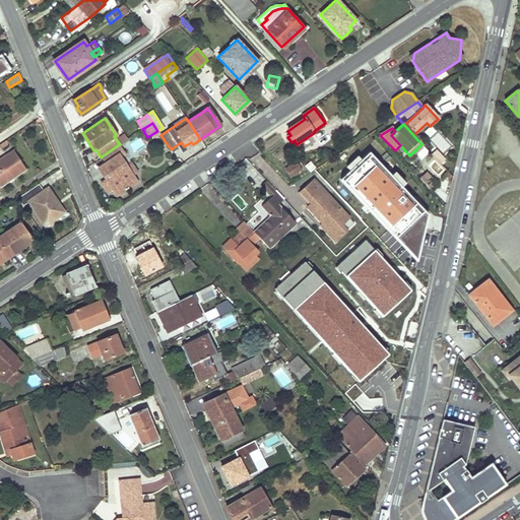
[(124,154),(118,145),(102,156),(106,164),(99,169),(108,183),(104,186),(107,191),(112,188),(116,195),(136,181),(132,174),(136,172),(134,169),(132,166),(128,169),(121,156),(124,154)]
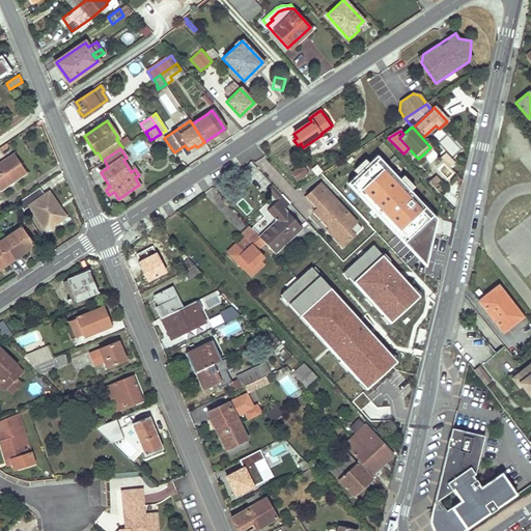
[(452,161),(445,152),(440,157),(448,165),(452,161)]
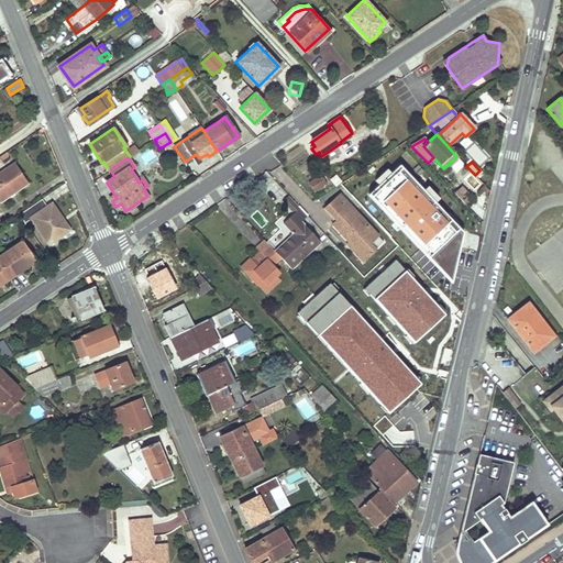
[(0,201),(28,184),(14,163),(0,172),(0,201)]
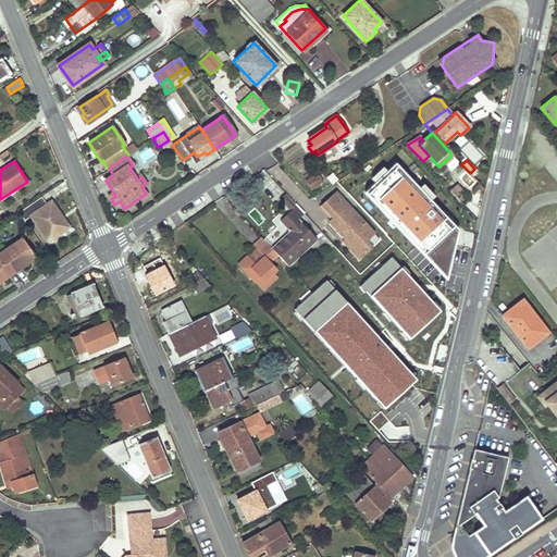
[(457,229),(394,162),(363,190),(441,271),(445,272),(447,271),(457,229)]
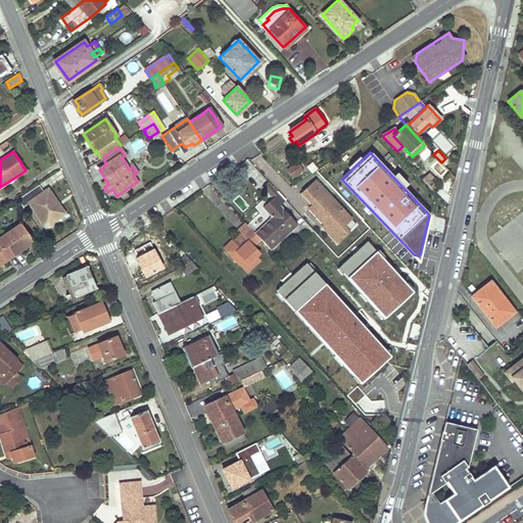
[(299,163),(290,169),(294,177),(303,172),(299,163)]
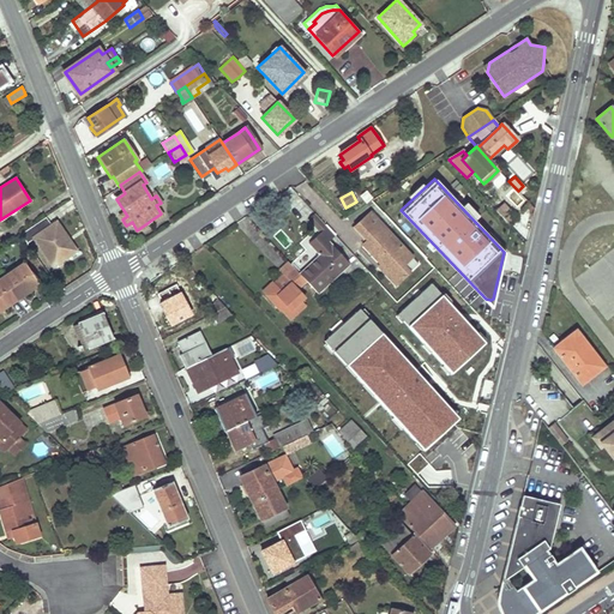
[(517,218),(503,203),(497,210),(510,224),(517,218)]
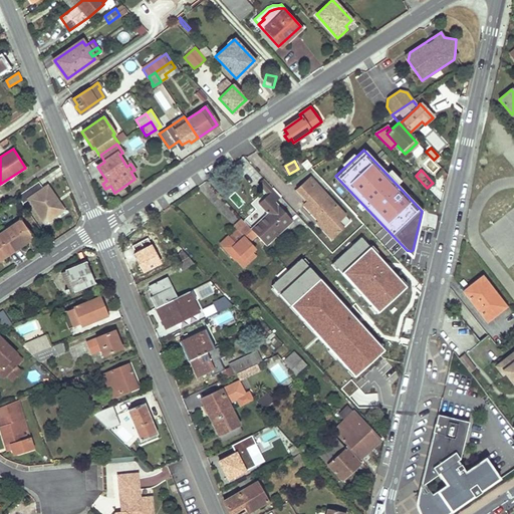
[(256,236),(266,246),(292,222),(275,203),(280,197),(263,179),(258,185),(268,196),(259,204),(268,213),(251,229),(256,236)]
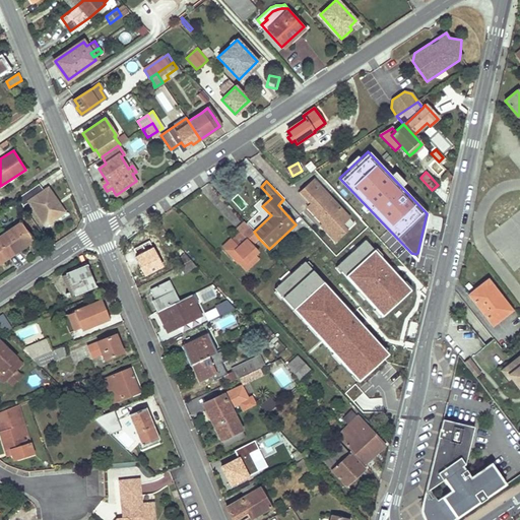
[(313,181),(300,193),(311,203),(307,207),(322,223),(320,225),(334,242),(345,231),(340,224),(347,217),(313,181)]
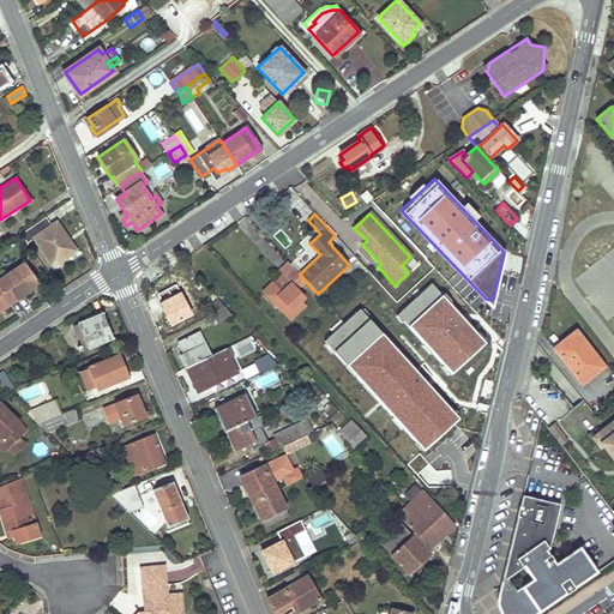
[(53,265),(62,259),(72,253),(64,238),(66,236),(56,222),(52,226),(46,217),(20,234),(26,242),(35,238),(53,265)]
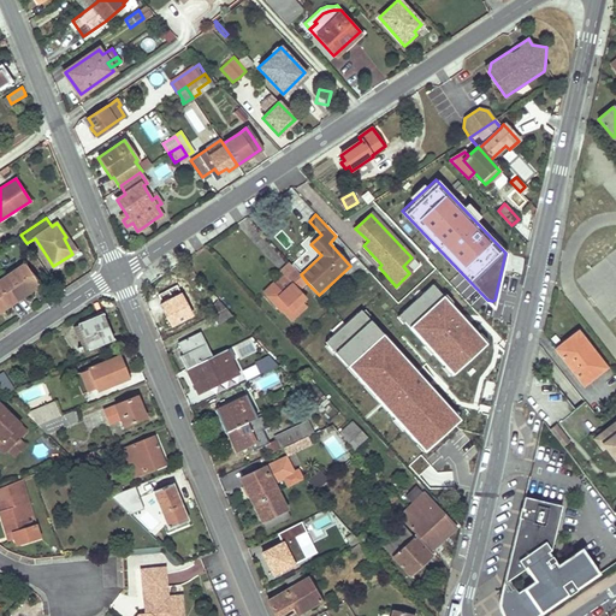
[(307,283),(301,274),(290,264),(280,272),(283,276),(291,284),(283,292),(274,283),(264,292),(280,312),(282,311),(289,304),(297,314),(304,307),(301,302),(306,298),(298,290),(307,283)]
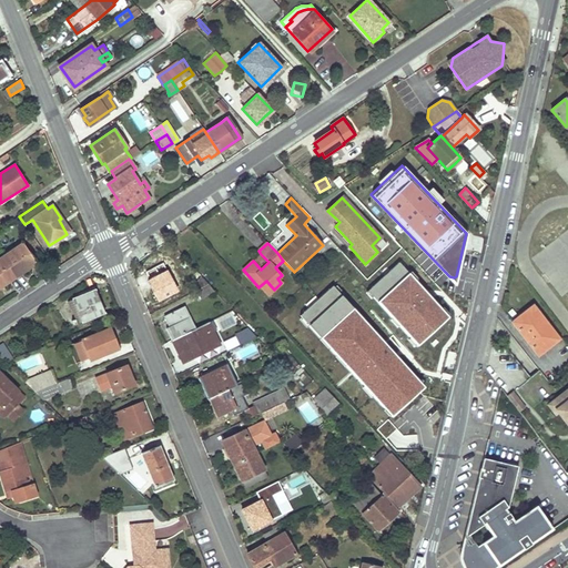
[(2,259),(14,277),(28,269),(27,265),(34,260),(23,244),(2,259)]
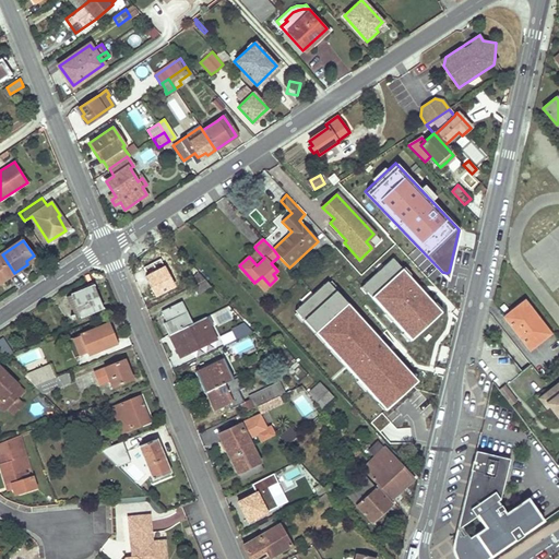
[(257,250),(249,257),(257,265),(264,258),(257,250)]
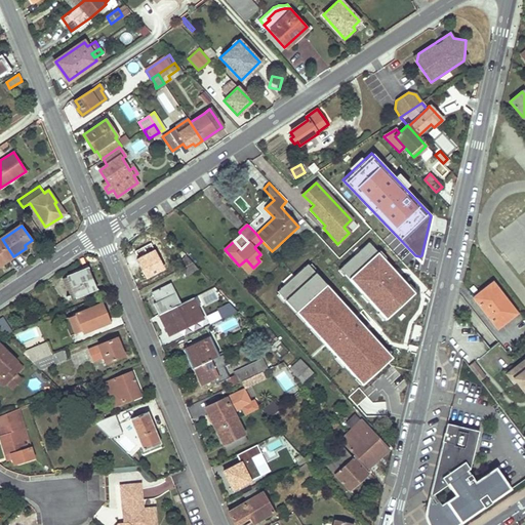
[(2,265),(13,256),(2,239),(0,240),(0,260),(1,263),(2,265)]
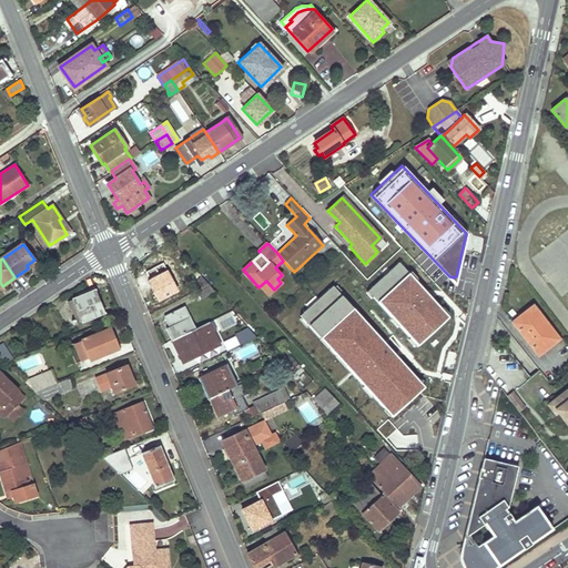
[(439,307),(398,262),(365,290),(415,345),(445,317),(437,311),(439,307)]
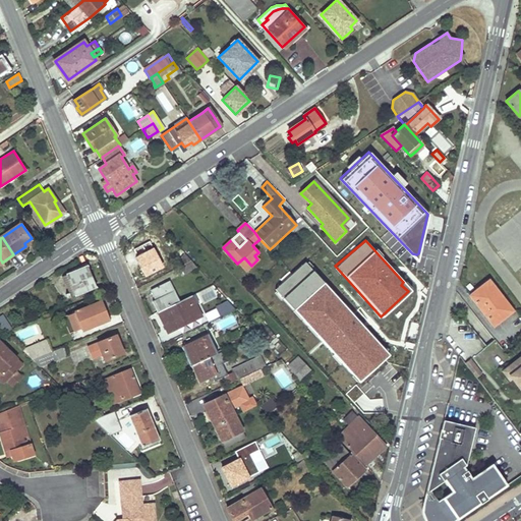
[(139,266),(145,277),(162,267),(149,243),(134,251),(141,265),(139,266)]
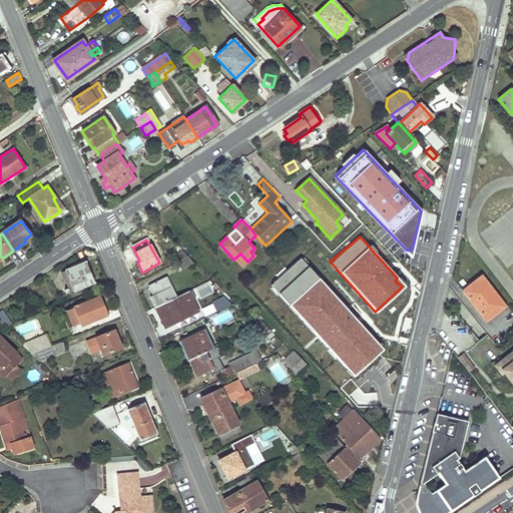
[(181,261),(188,257),(177,245),(172,250),(181,261)]
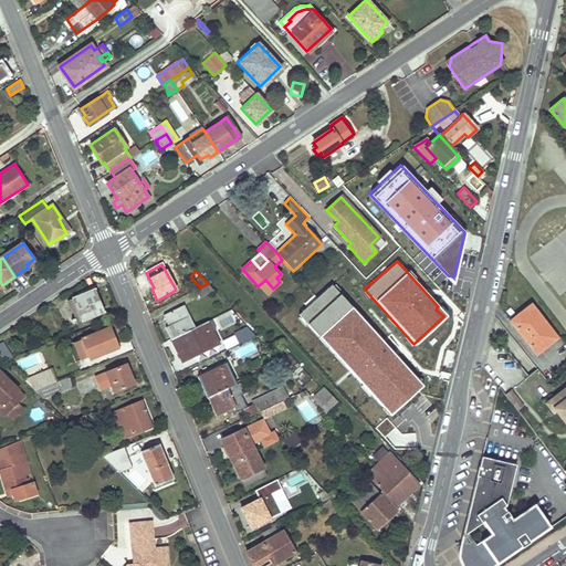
[(259,285),(268,294),(273,289),(265,280),(259,285)]
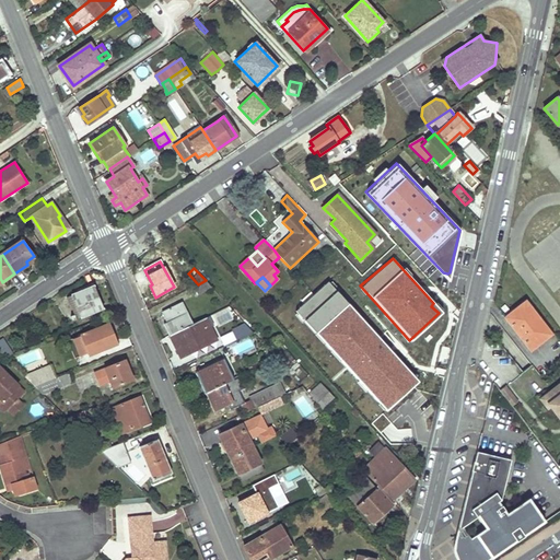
[(193,287),(197,295),(211,288),(206,280),(198,284),(193,287)]
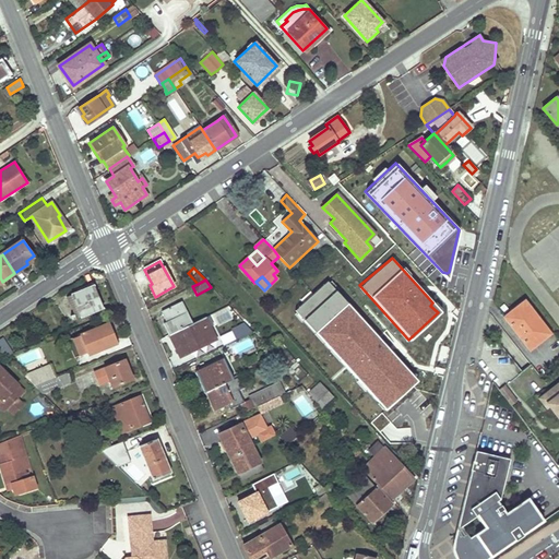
[(329,282),(296,310),(383,408),(416,380),(329,282)]
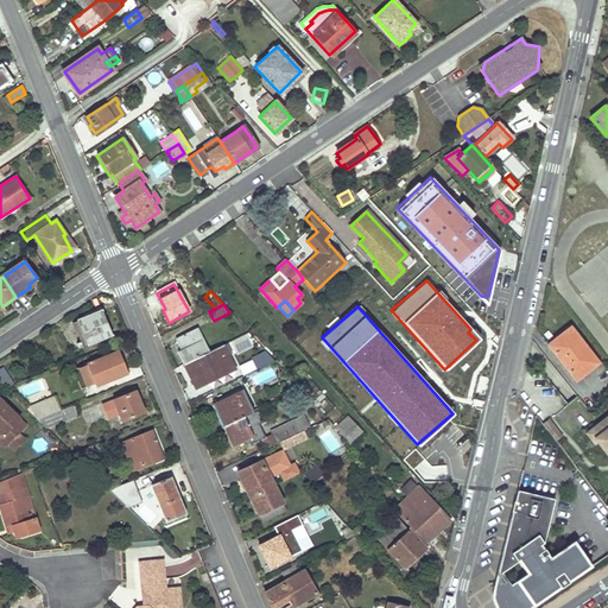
[(112,334),(107,322),(102,310),(78,320),(83,333),(87,343),(112,334)]
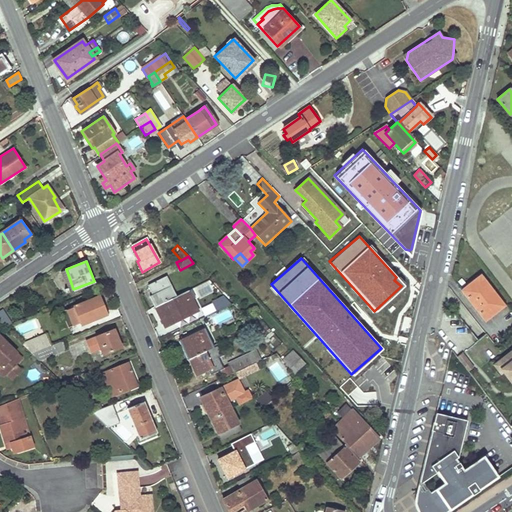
[(484,320),(503,306),(480,276),(461,291),(484,320)]
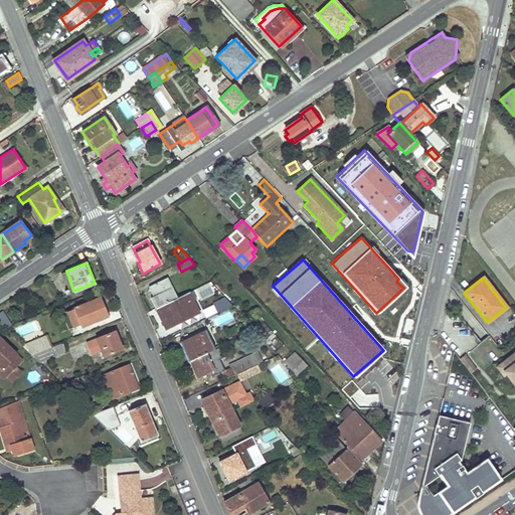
[(151,299),(156,309),(177,299),(167,279),(149,288),(154,298),(151,299)]
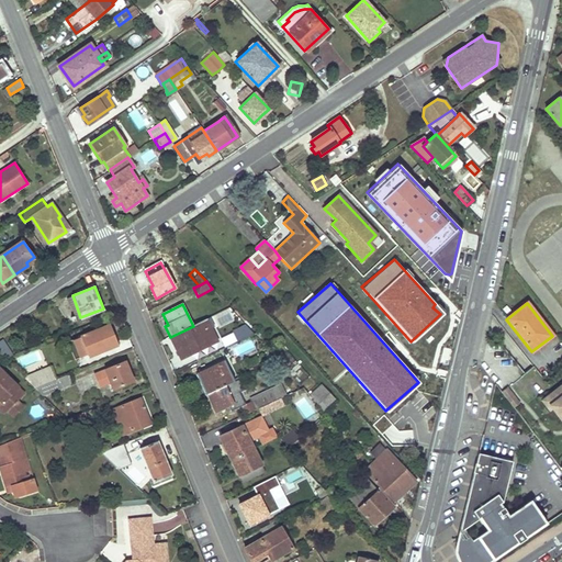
[(193,326),(170,337),(180,359),(216,341),(210,328),(206,330),(202,322),(193,326)]
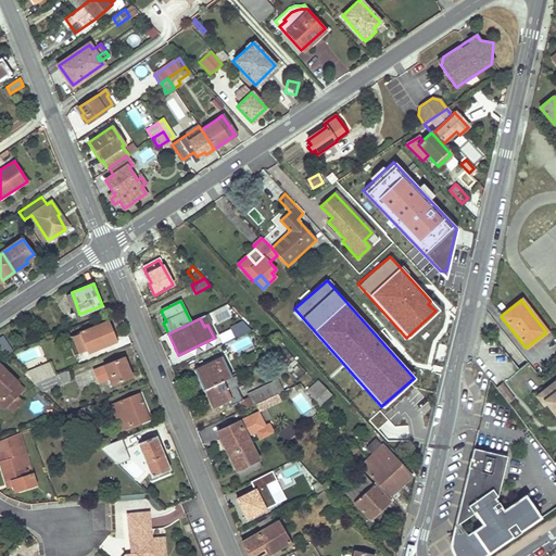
[(109,320),(67,337),(74,354),(86,350),(87,352),(116,341),(109,320)]
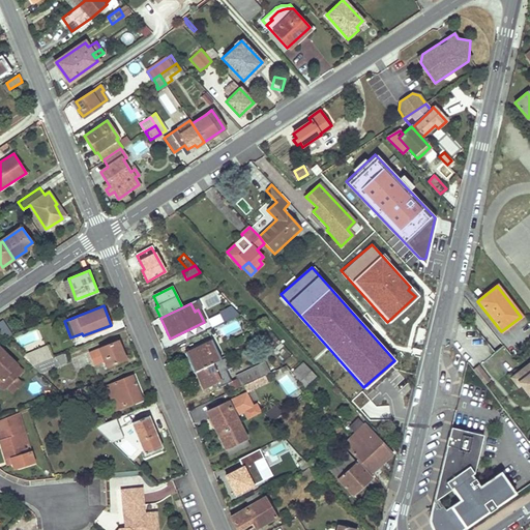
[(239,315),(235,311),(231,306),(218,312),(224,323),(239,315)]
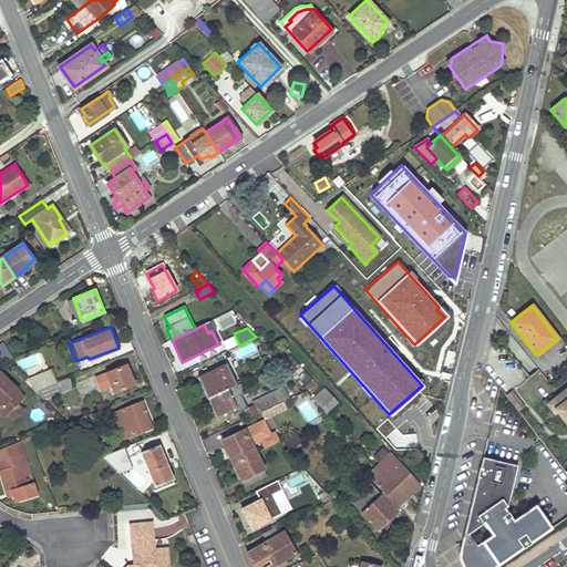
[(0,356),(4,361),(9,360),(12,358),(2,344),(0,346),(0,356)]
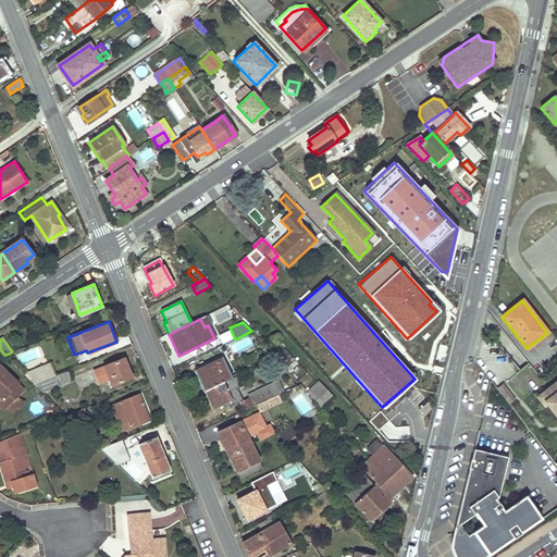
[(98,382),(110,376),(113,384),(132,376),(124,358),(94,370),(98,382)]
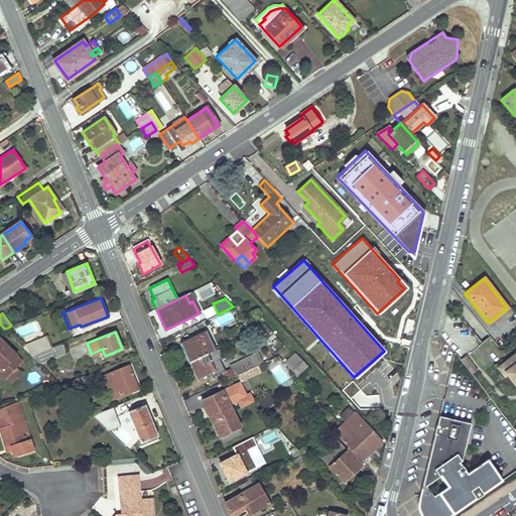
[(189,363),(215,351),(207,333),(180,345),(189,363)]
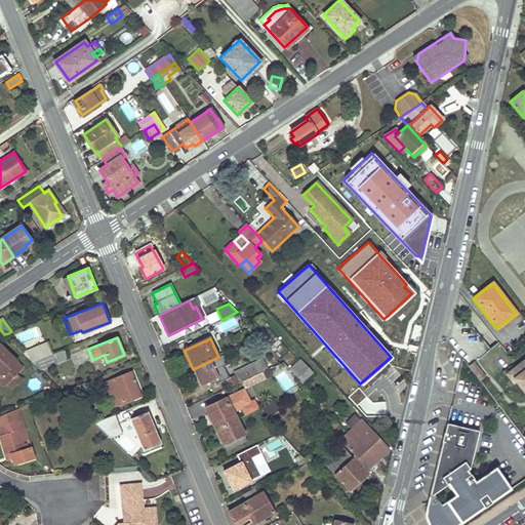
[(0,377),(1,376),(8,382),(16,374),(23,367),(0,345),(0,377)]
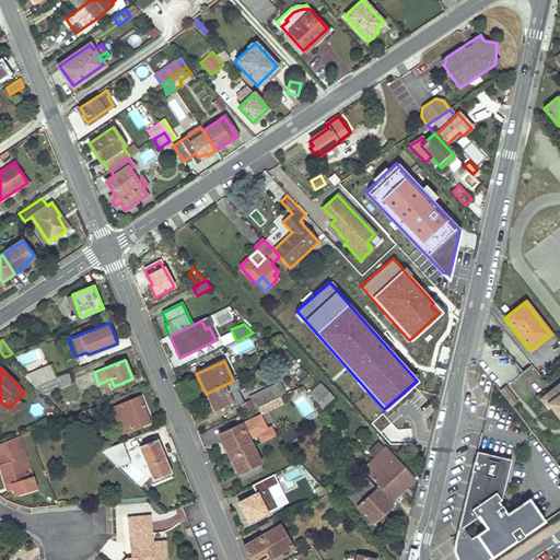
[(35,386),(51,378),(48,370),(27,378),(35,386)]
